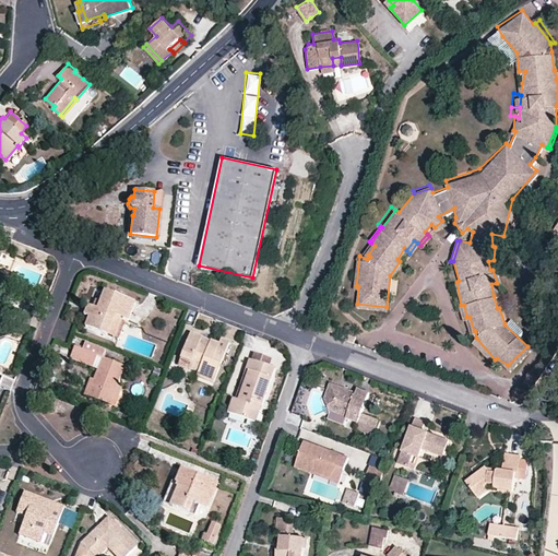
[(365,252),(368,255),(375,246),(371,243),(365,252)]
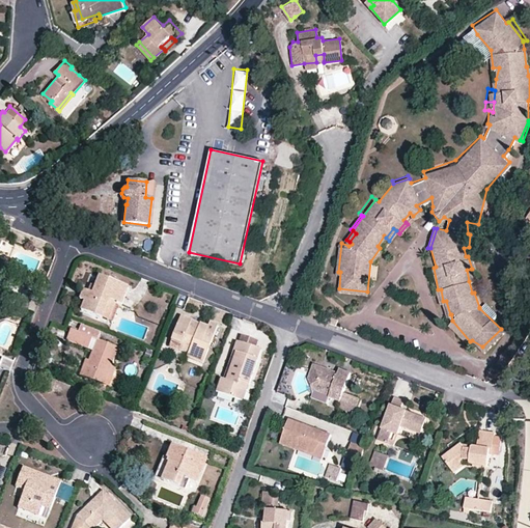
[(382,250),(380,248),(370,261),(373,264),(382,250)]
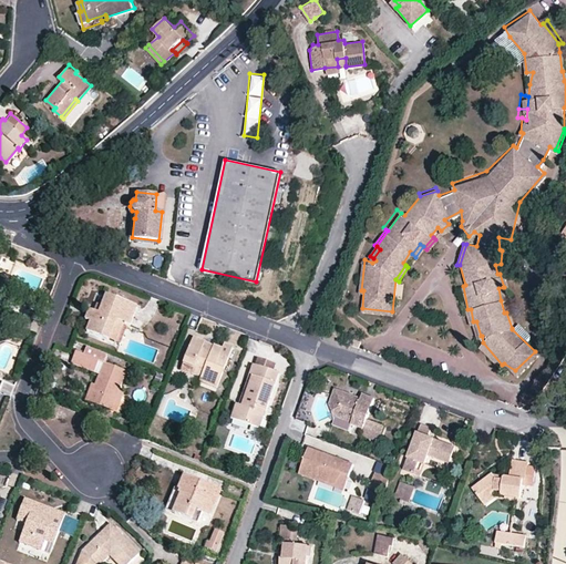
[(105,293),(102,304),(99,310),(94,308),(89,306),(84,317),(89,319),(85,329),(117,341),(125,322),(129,324),(136,305),(105,293)]
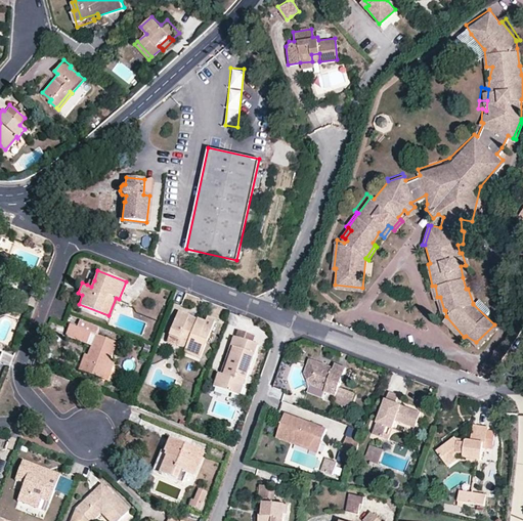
[(307,302),(305,307),(313,310),(315,305),(307,302)]
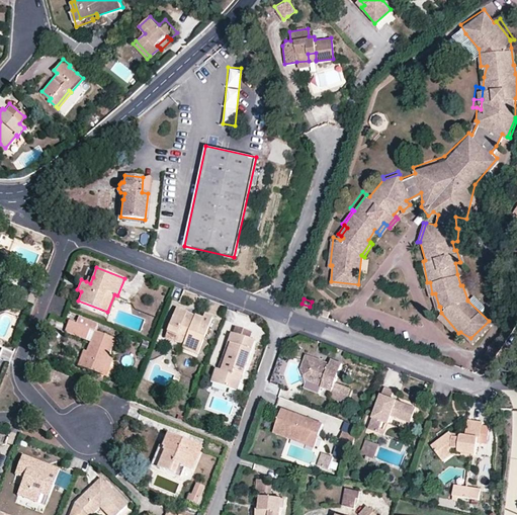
[(201,316),(194,313),(192,319),(184,316),(186,310),(176,306),(166,331),(176,335),(178,333),(185,335),(182,343),(180,347),(196,353),(211,314),(204,311),(201,316)]
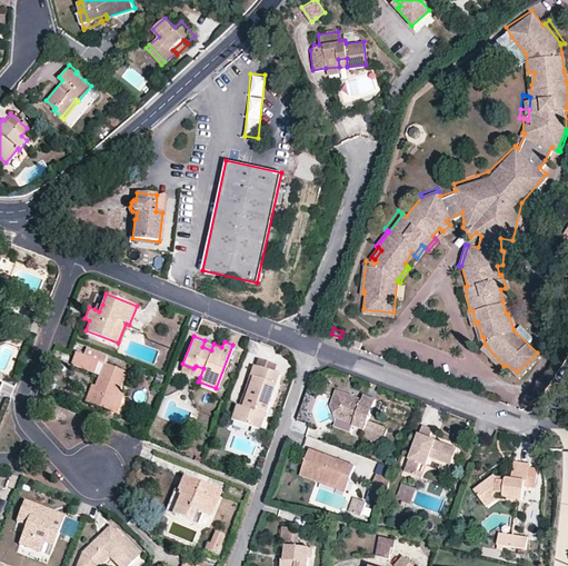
[(352,337),(349,345),(358,348),(361,340),(352,337)]
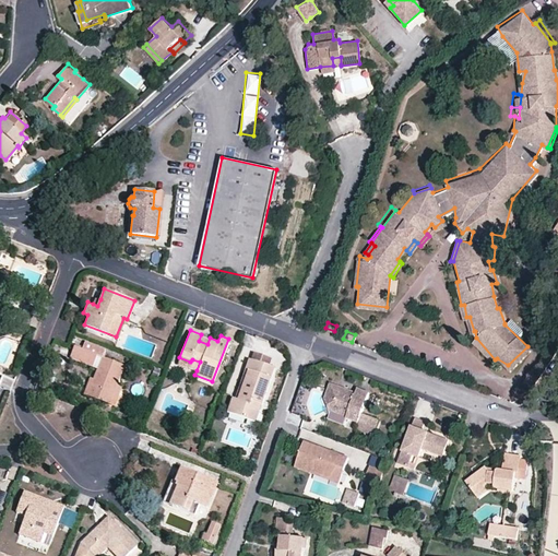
[(210,338),(201,334),(199,341),(208,344),(210,338)]
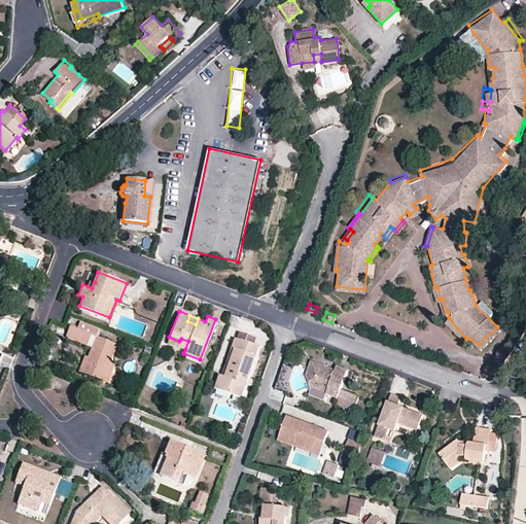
[(465,340),(466,339),(449,318),(446,319),(465,340)]
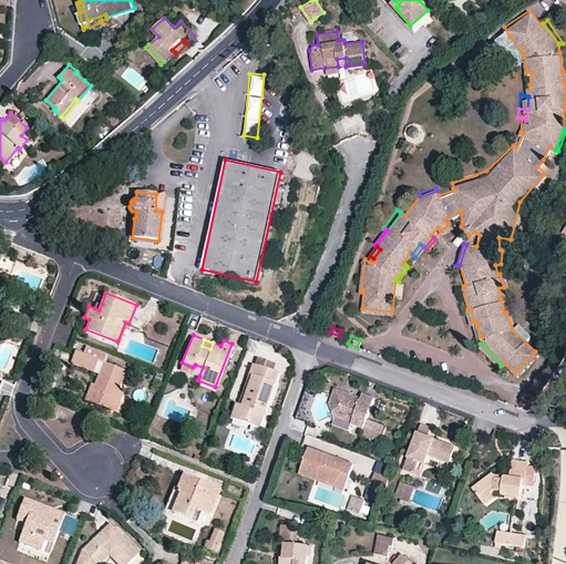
[(85,345),(82,352),(98,359),(104,361),(107,352),(85,345)]
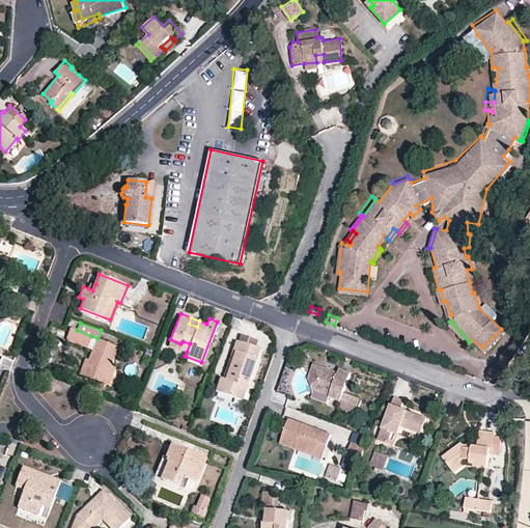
[(86,346),(91,336),(77,330),(70,328),(65,339),(86,346)]
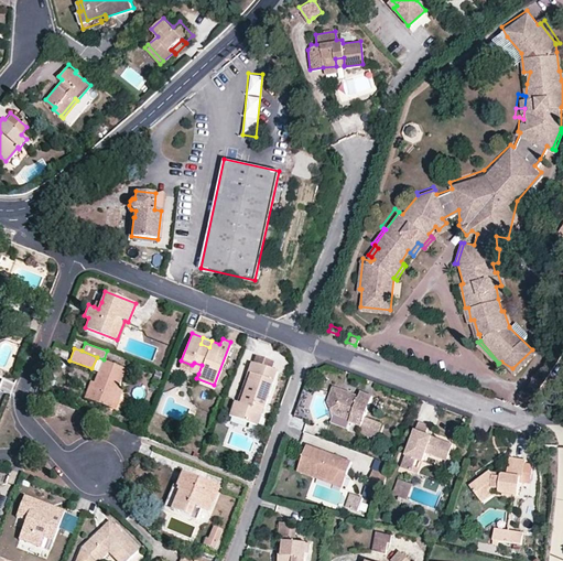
[(536,352),(532,349),(512,368),(515,370),(536,352)]
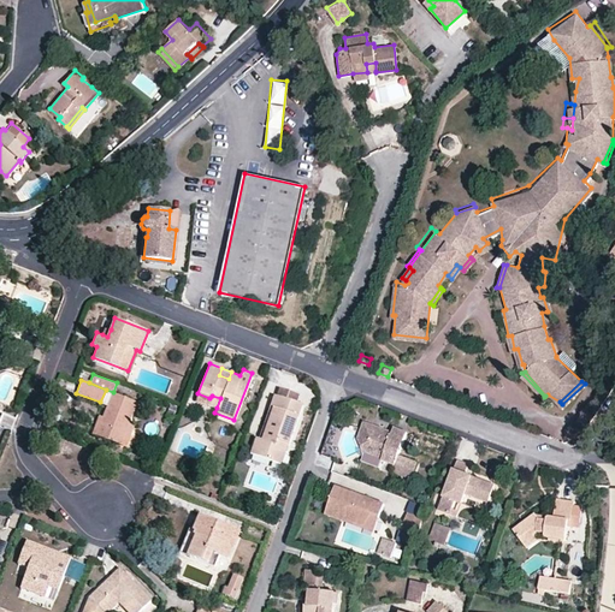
[(273,394),(268,406),(272,406),(260,439),(256,438),(254,438),(249,453),(271,461),(276,451),(283,455),(301,405),(295,403),(299,394),(279,387),(276,396),(273,394)]
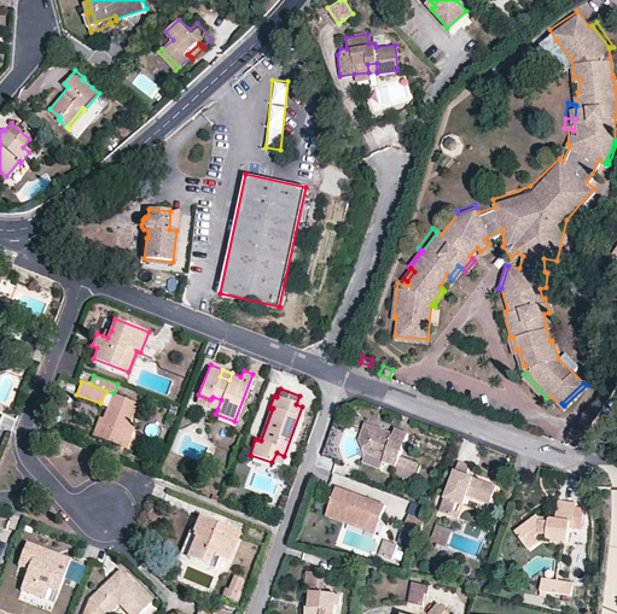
[(100,403),(108,407),(114,393),(106,391),(100,403)]
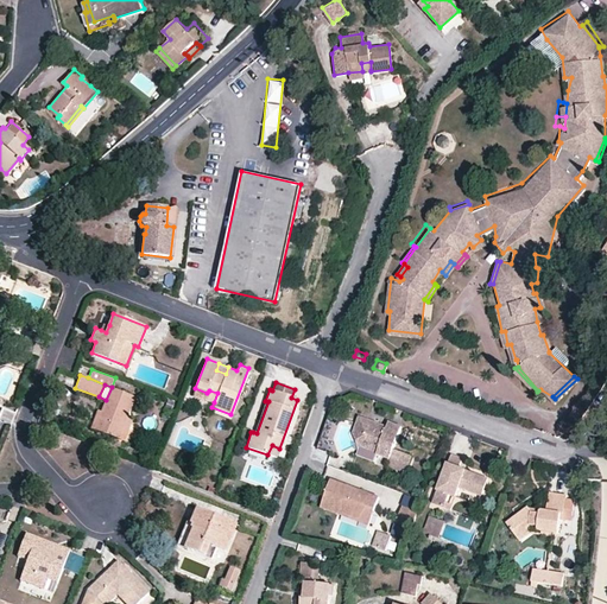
[(126,417),(134,396),(112,387),(106,400),(102,411),(101,411),(95,428),(118,438),(126,417)]
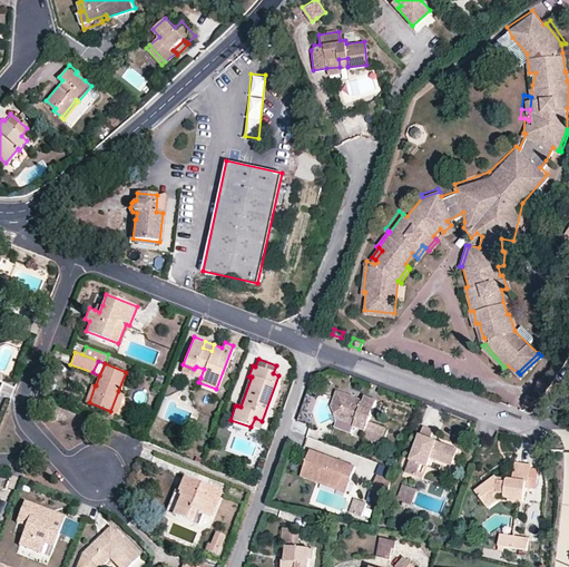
[(180,370),(200,378),(204,369),(196,367),(194,369),(183,364),(180,370)]
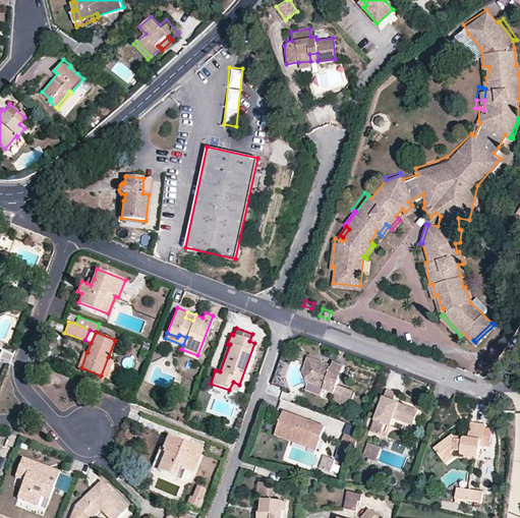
[(227,344),(217,370),(220,371),(230,344),(227,344)]
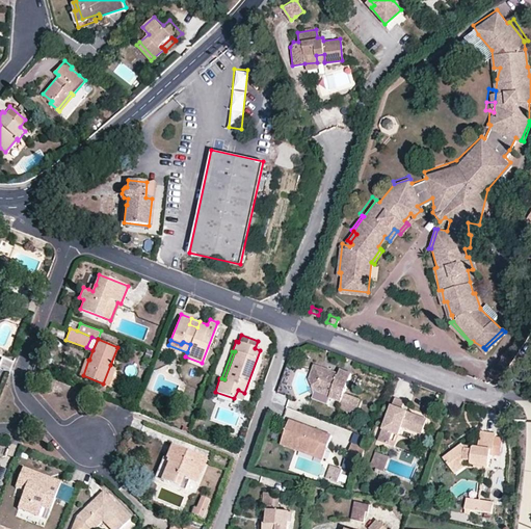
[(79,374),(83,375),(88,360),(85,359),(79,374)]
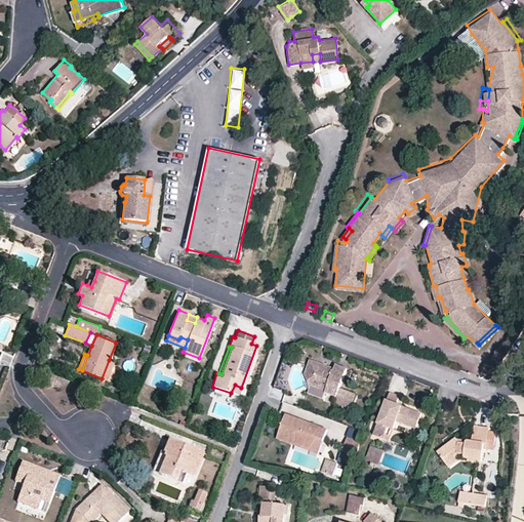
[(114,363),(109,360),(102,378),(107,380),(114,363)]
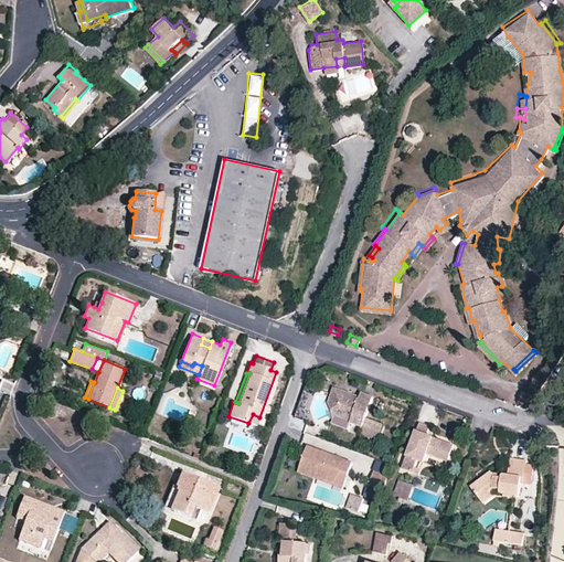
[(362,394),(346,389),(343,392),(334,389),(330,402),(338,414),(353,421),(364,425),(368,415),(375,394),(363,390),(362,394)]
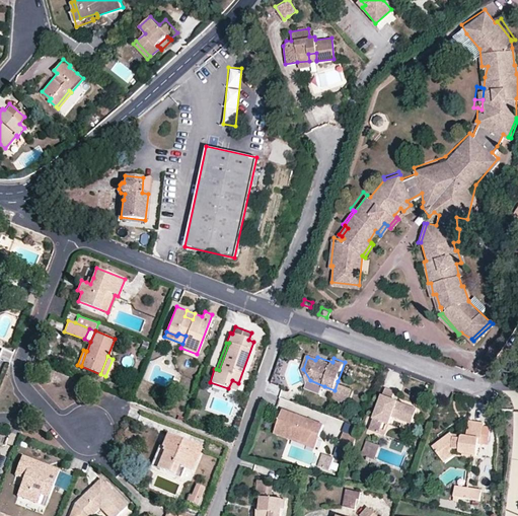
[(346,384),(338,381),(335,390),(331,398),(351,404),(353,400),(342,396),(346,384)]
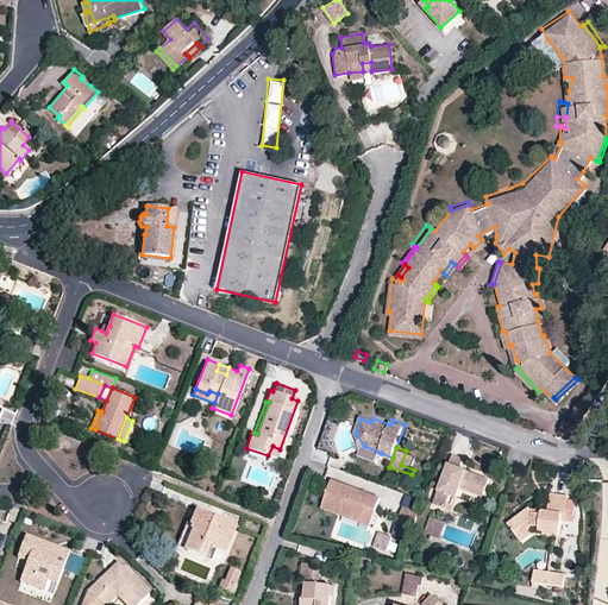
[(419,454),(406,451),(401,465),(414,470),(419,454)]
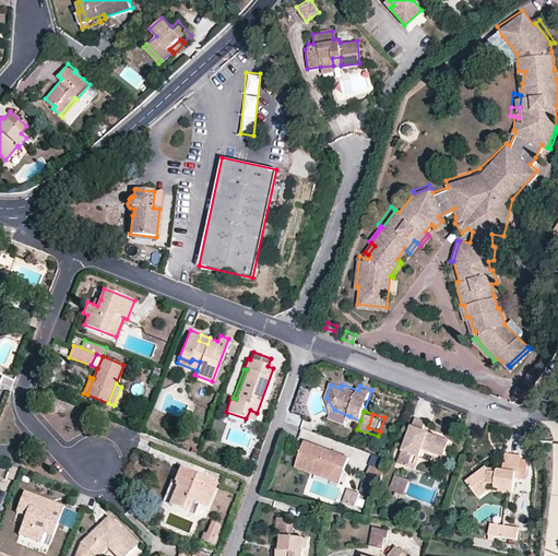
[(443,456),(449,439),(424,429),(427,418),(415,414),(399,461),(410,464),(414,452),(420,454),(423,448),(443,456)]
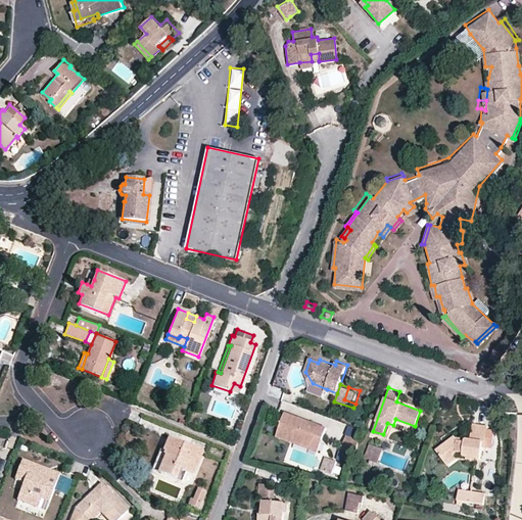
[(327,426),(307,419),(305,424),(284,411),(274,436),(293,442),(293,441),(307,446),(316,436),(322,440),(327,426)]
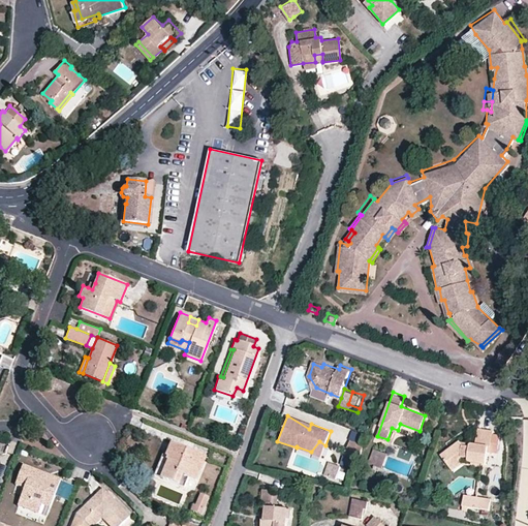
[(287,415),(309,429),(311,424),(287,415)]
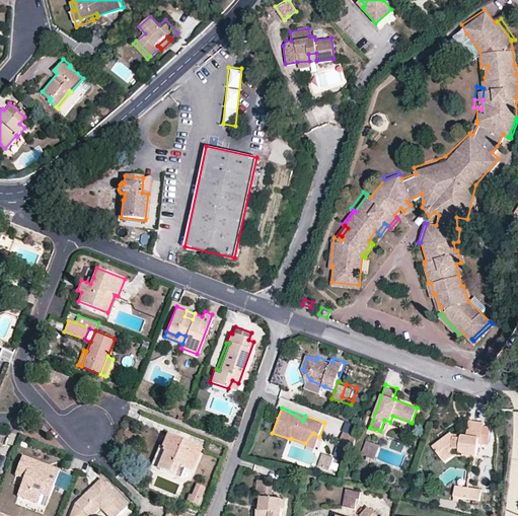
[(385,433),(390,422),(384,420),(380,431),(385,433)]
